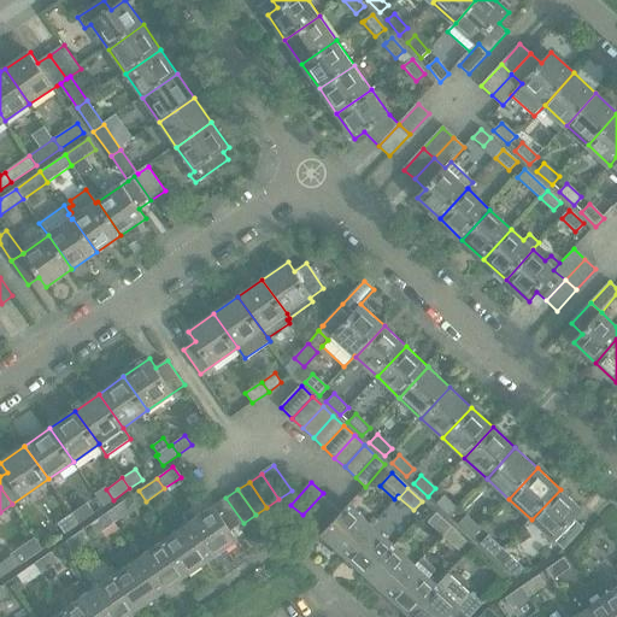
[(560,489),(532,519),(564,551),(585,528),(574,518),(582,510),(560,489)]
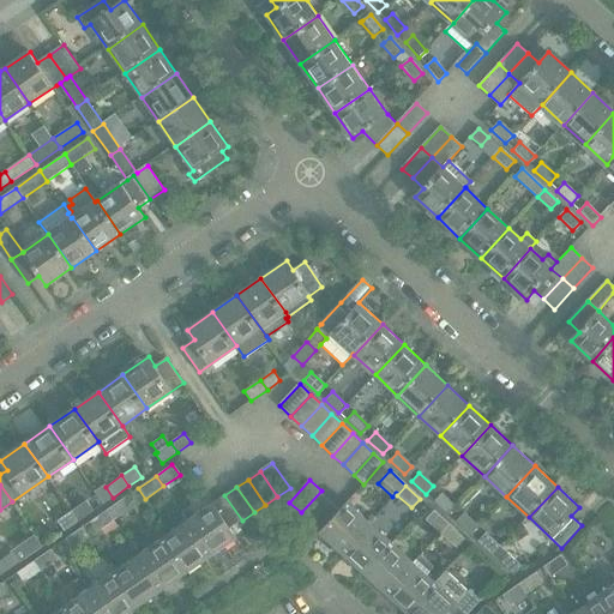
[(311,522),(332,499),(321,491),(301,512),(311,522)]
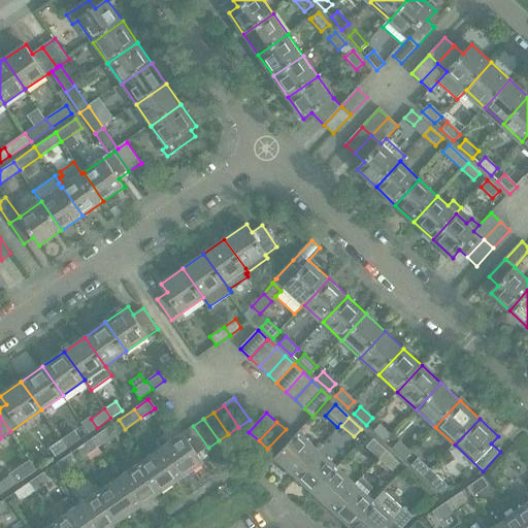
[(380,424),(372,431),(385,442),(392,435),(380,424)]
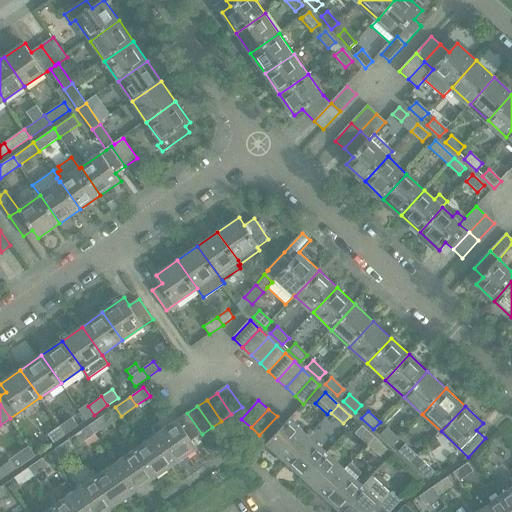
[(193,441),(202,434),(187,413),(157,434),(176,463),(197,448),(193,441)]
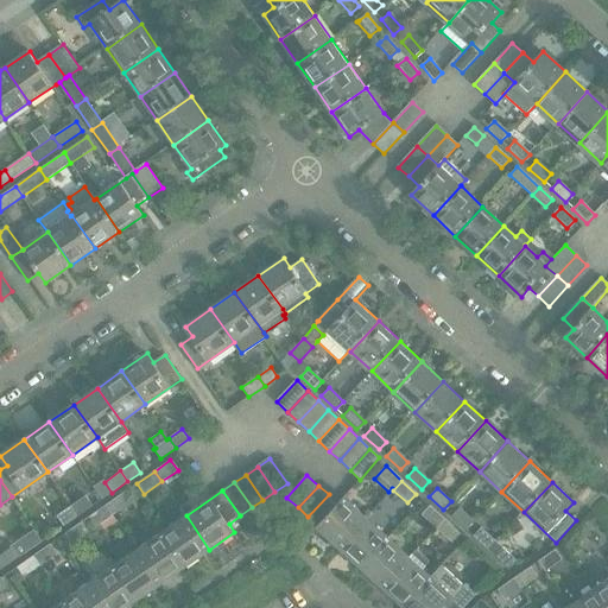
[(107,504),(114,514),(128,504),(121,494),(107,504)]
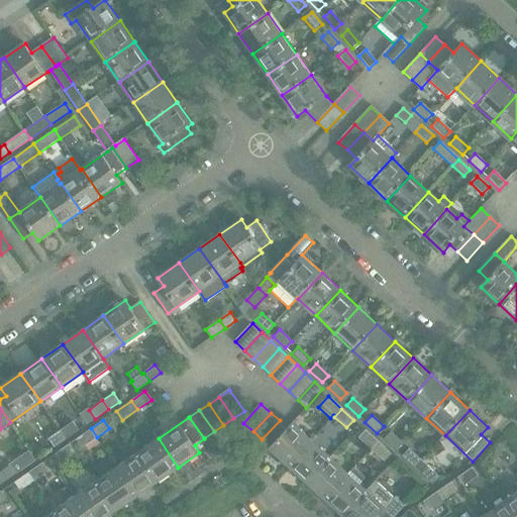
[(290,466),(314,439),(294,421),(288,428),(280,420),(262,439),(290,466)]
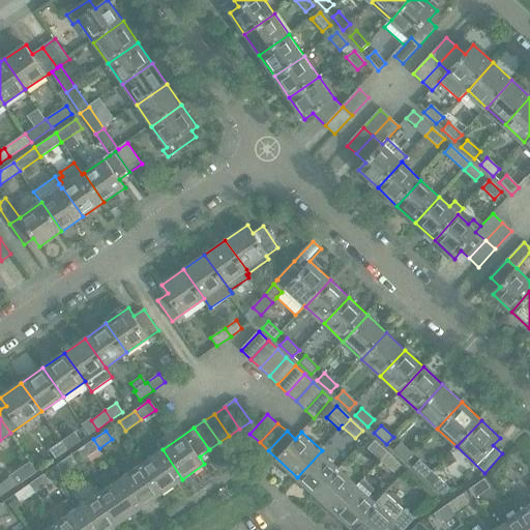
[(62,440),(68,449),(80,441),(74,432),(62,440)]
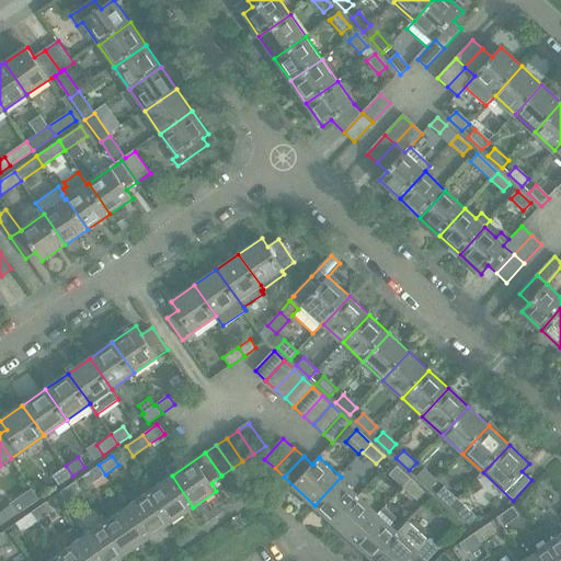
[(103,476),(105,474),(99,465),(81,477),(88,487),(92,483),(95,490),(107,481),(103,476)]
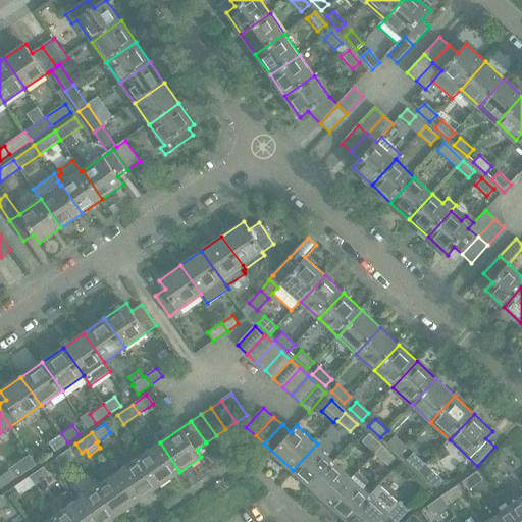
[(54,452),(67,442),(61,433),(48,442),(54,452)]
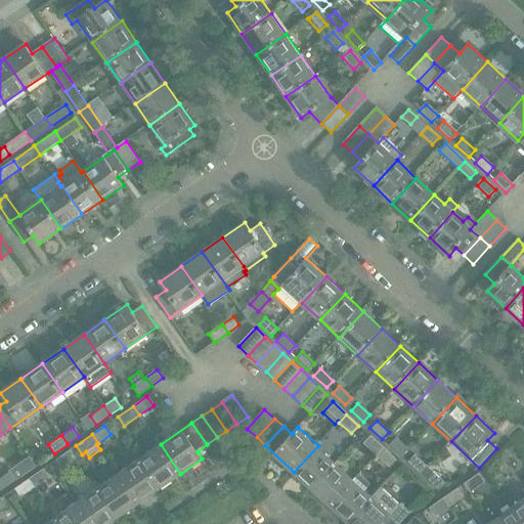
[(377,456),(384,448),(369,436),(363,443),(377,456)]
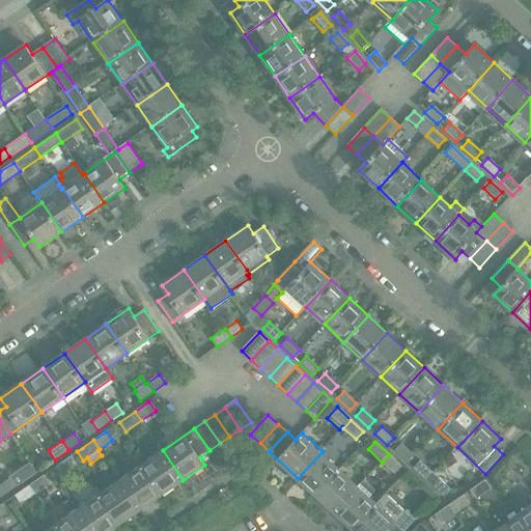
[(413,455),(400,444),(394,451),(406,463),(413,455)]
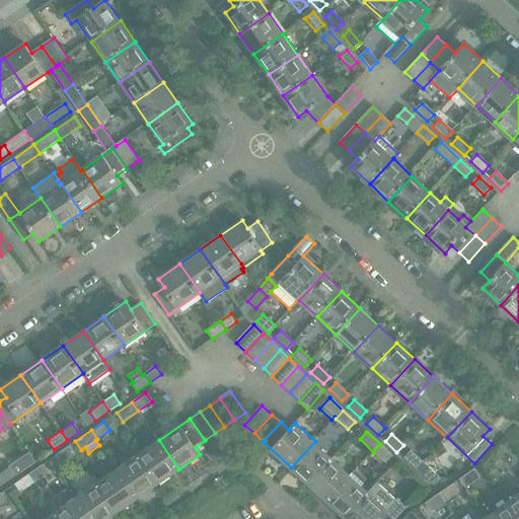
[(158,483),(178,469),(159,440),(139,454),(158,483)]
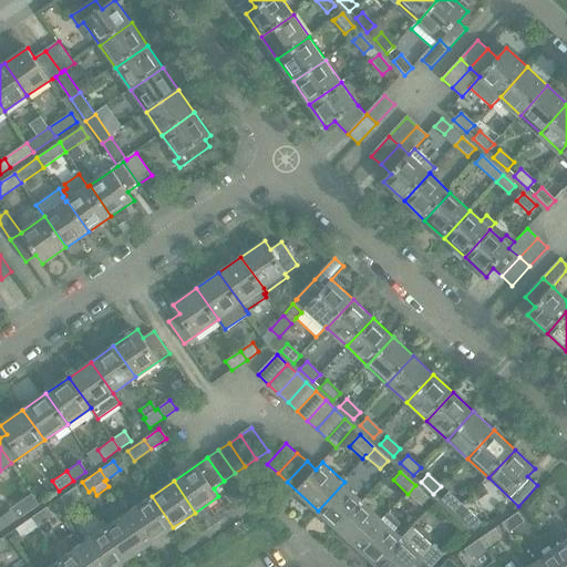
[(338,529),(364,501),(344,482),(318,511),(338,529)]
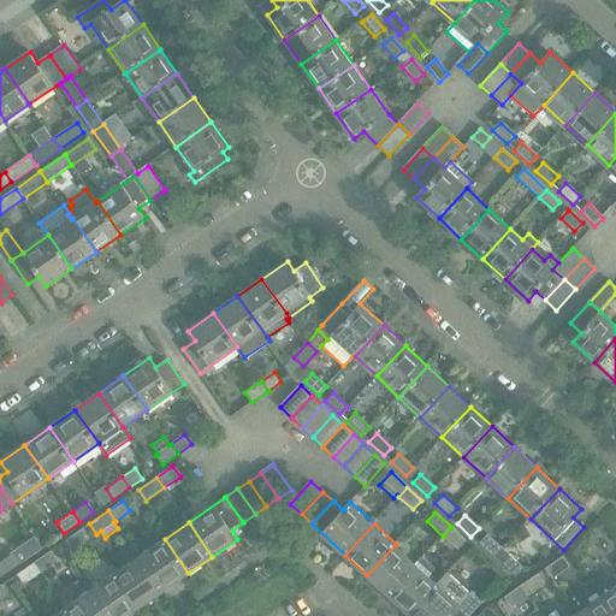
[(456,549),(465,540),(451,527),(443,537),(456,549)]
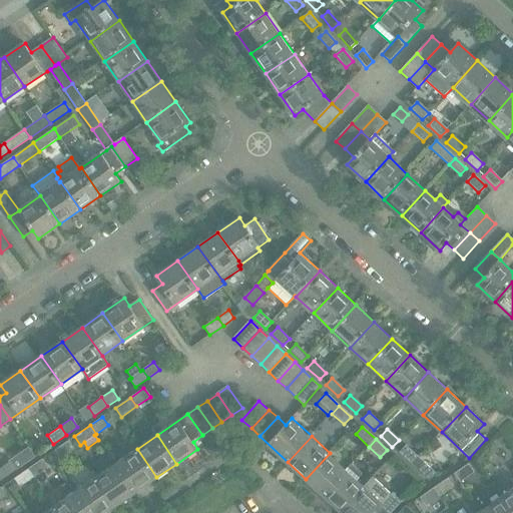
[(60,459),(74,449),(68,441),(54,451),(60,459)]
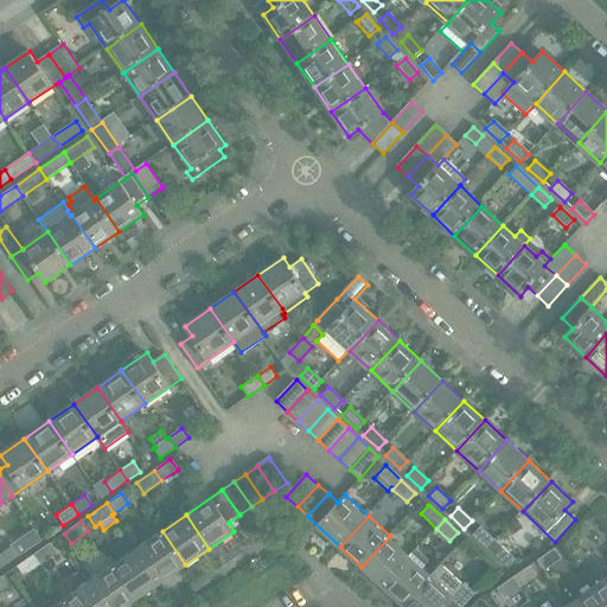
[(479,528),(472,536),(486,549),(493,541),(479,528)]
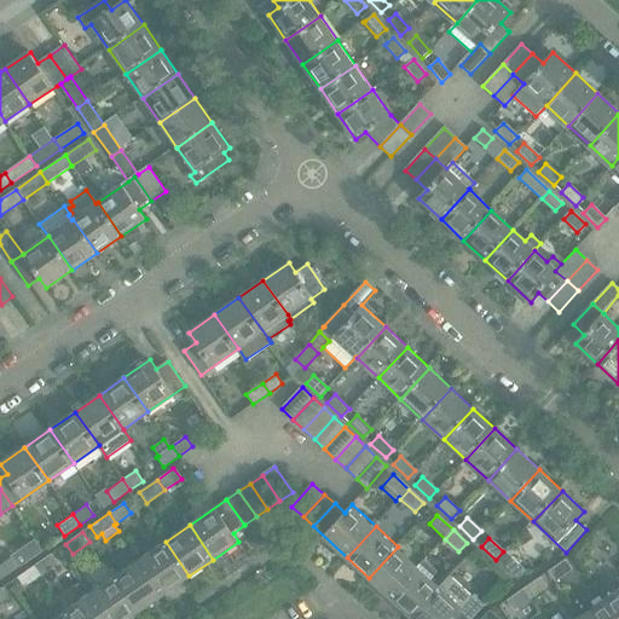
[(165,594),(189,576),(166,542),(140,559),(165,594)]
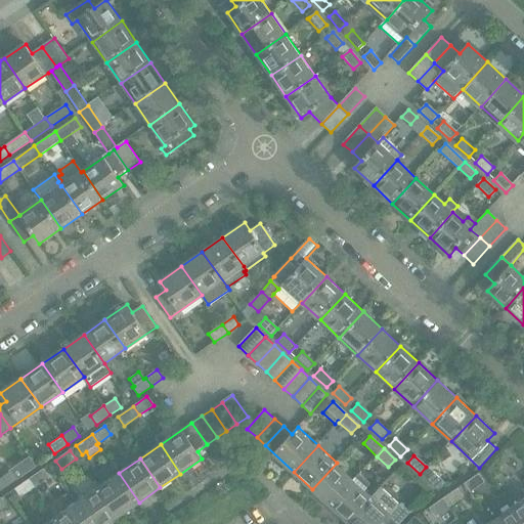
[(331,506),(359,475),(358,474),(354,479),(337,463),(312,489),(331,506)]
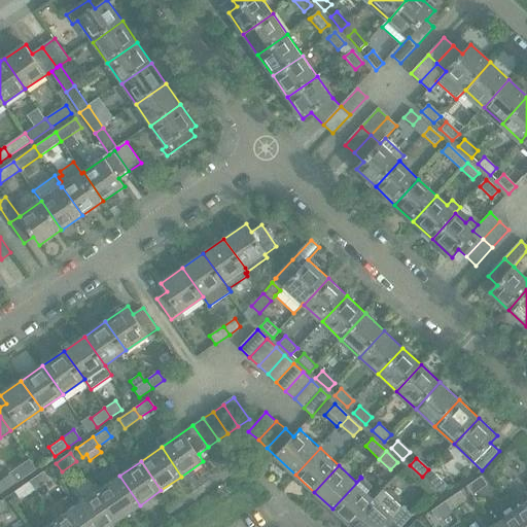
[(29,481),(35,490),(49,481),(42,471),(29,481)]
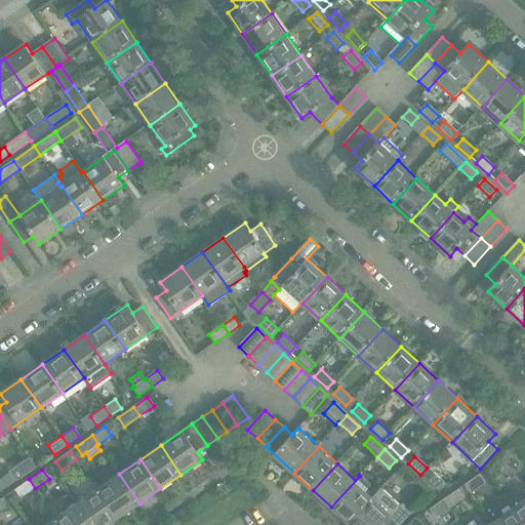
[(0,478),(0,480),(5,488),(16,481),(10,472),(0,478)]
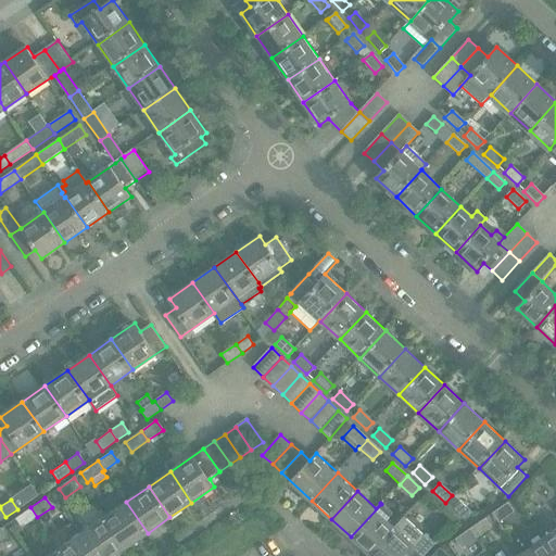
[(458,501),(452,509),(465,521),(472,514),(458,501)]
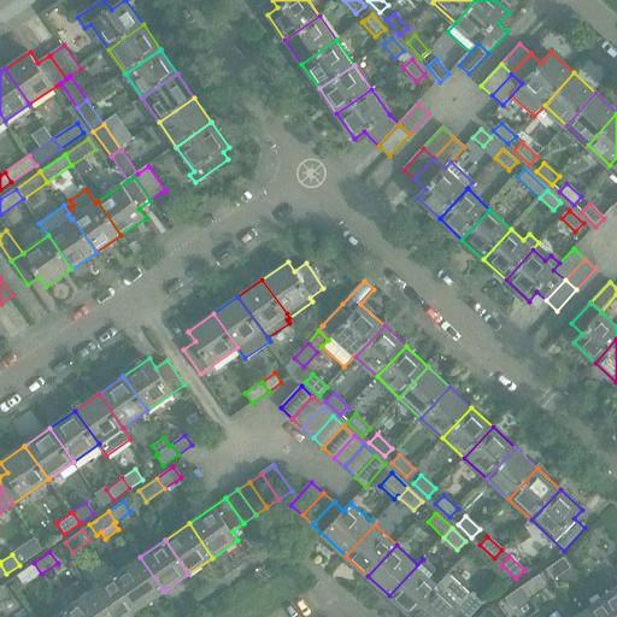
[(139,609),(164,592),(140,557),(116,575),(139,609)]
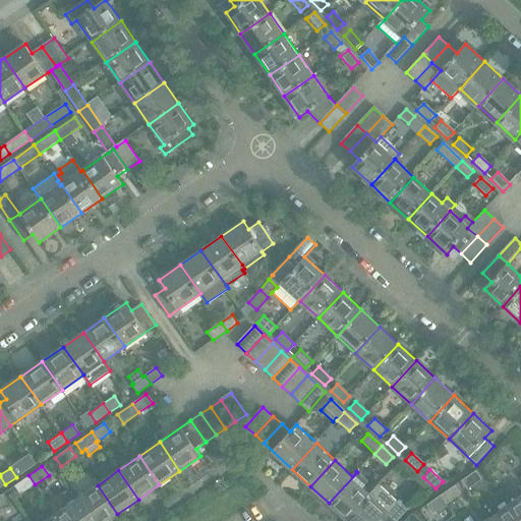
[(475,471),(460,481),(466,489),(481,479),(475,471)]
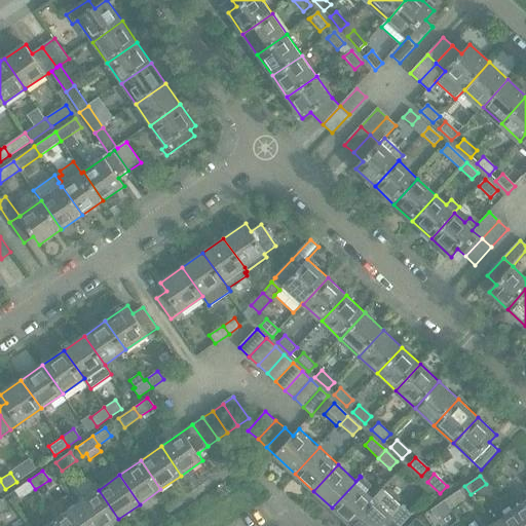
[(351,525),(375,499),(367,491),(372,486),(361,477),(332,508),(351,525)]
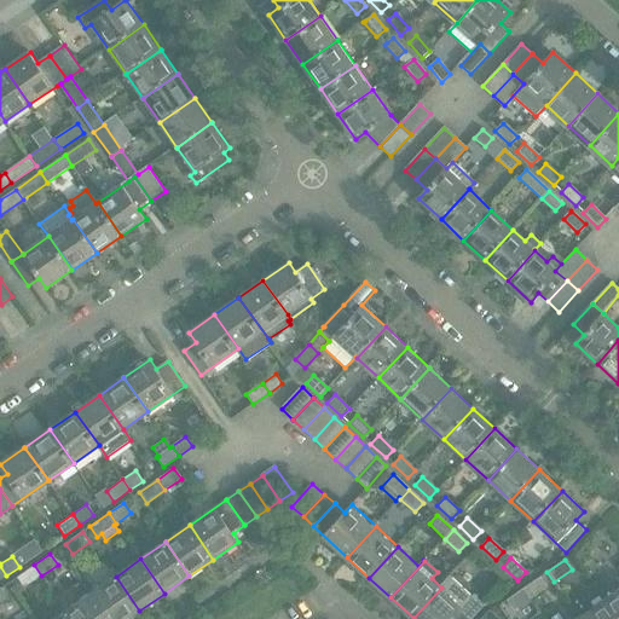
[(24,588),(41,576),(34,565),(17,578),(24,588)]
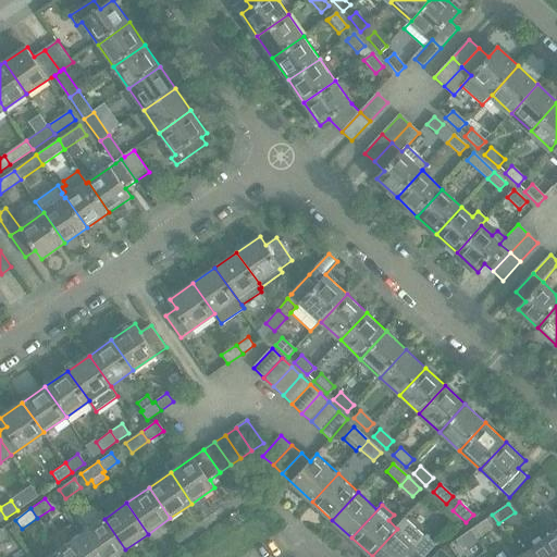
[(397,529),(372,556),(425,556),(438,544),(436,543),(408,517),(397,529)]
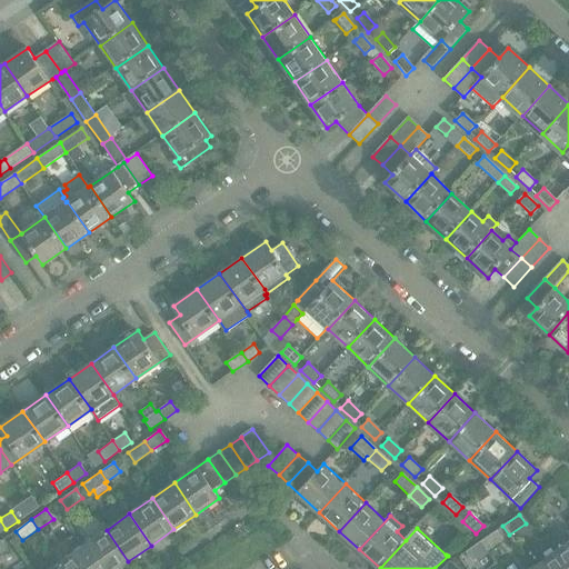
[(100,568),(117,568),(128,561),(107,530),(83,546),(100,568)]
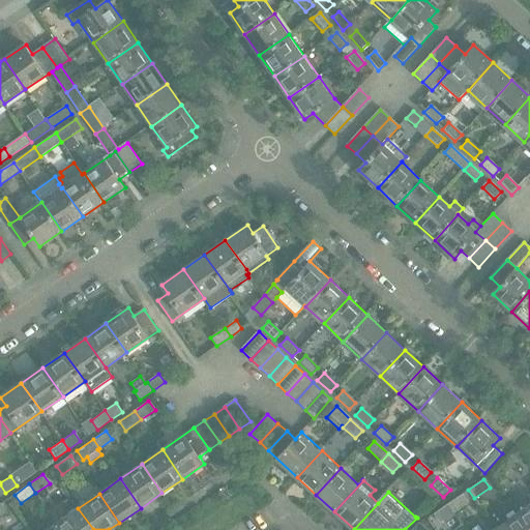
[(449,503),(455,511),(469,503),(463,494),(449,503)]
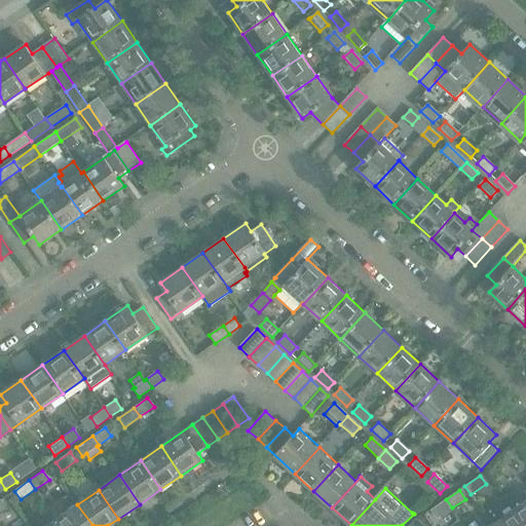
[(437,519),(452,508),(446,499),(430,511),(437,519)]
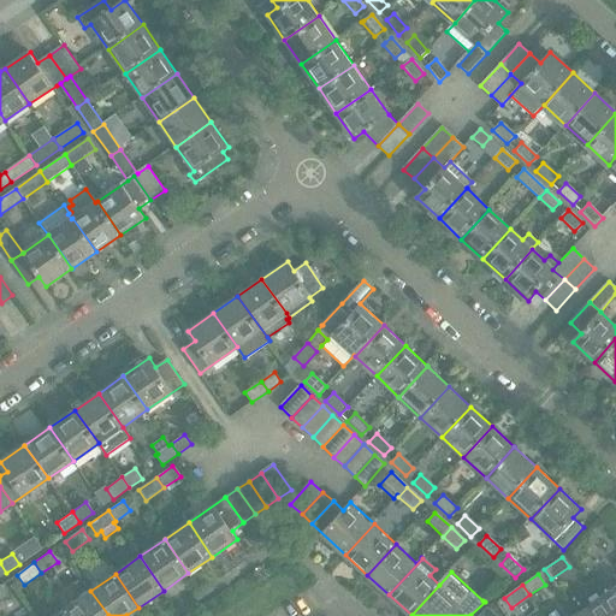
[(615,615),(615,586),(602,597),(615,615)]
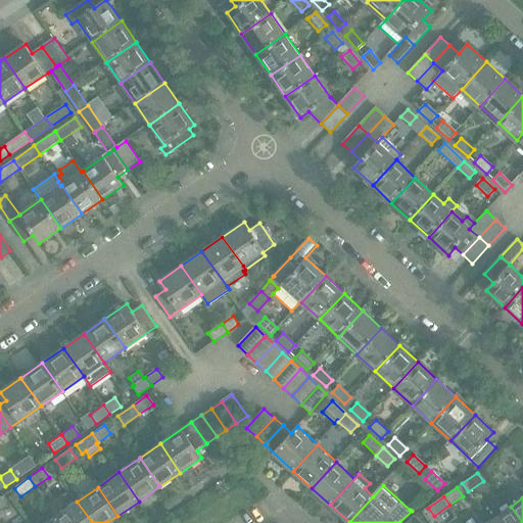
[(60,522),(92,522),(77,502),(56,516),(60,522)]
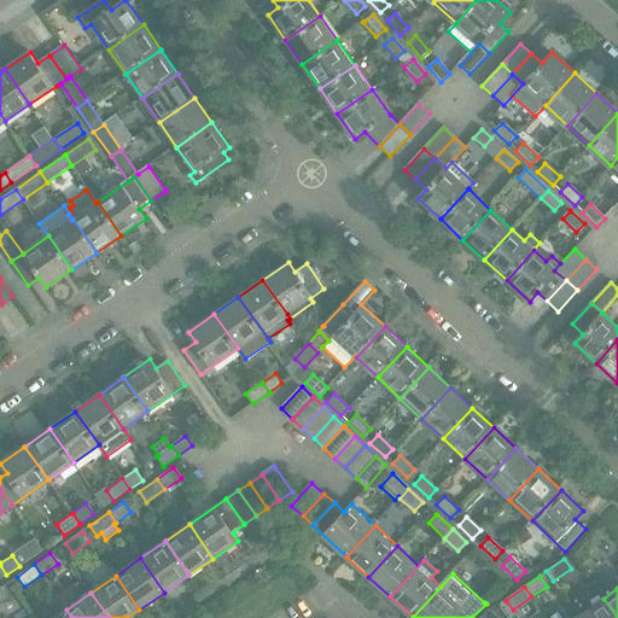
[(617,617),(604,599),(581,614),(583,617),(617,617)]
